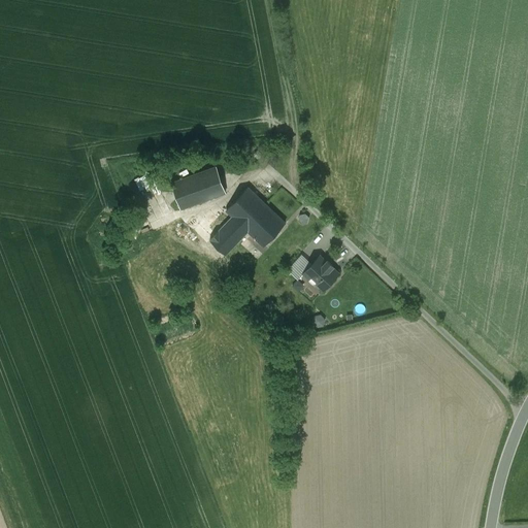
[(216,166),(171,183),(180,208),(225,192),(216,166)]
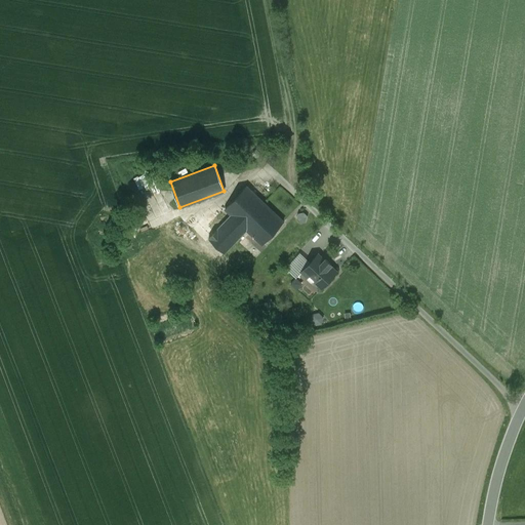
[(147,173),(135,177),(139,189),(151,184),(147,173)]
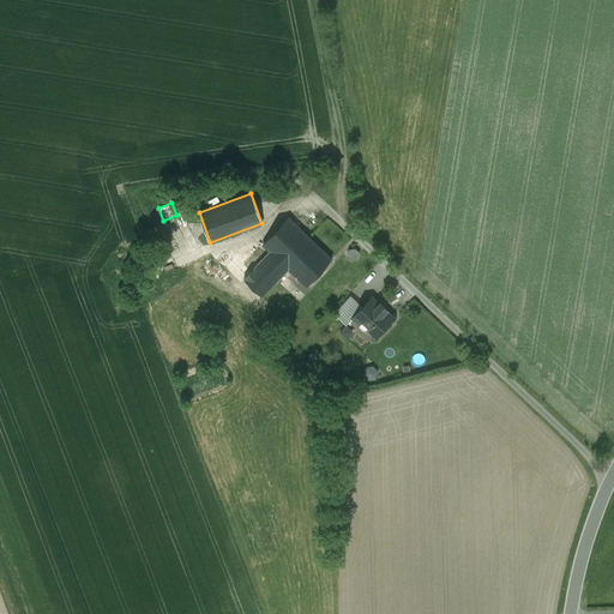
[(287,217),(263,242),(271,250),(282,260),(306,235),(287,217)]
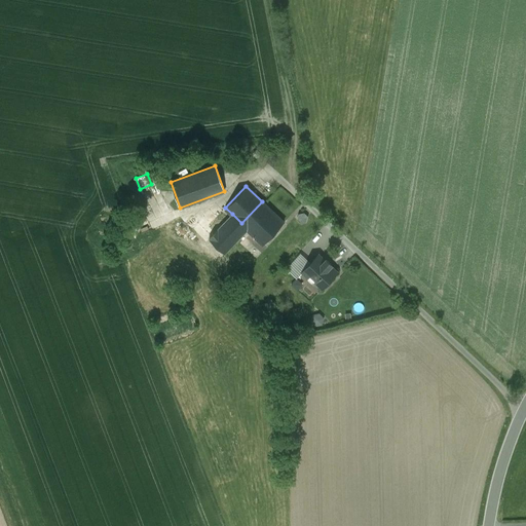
[(262,201),(241,223),(248,229),(263,243),(284,222),(262,201)]
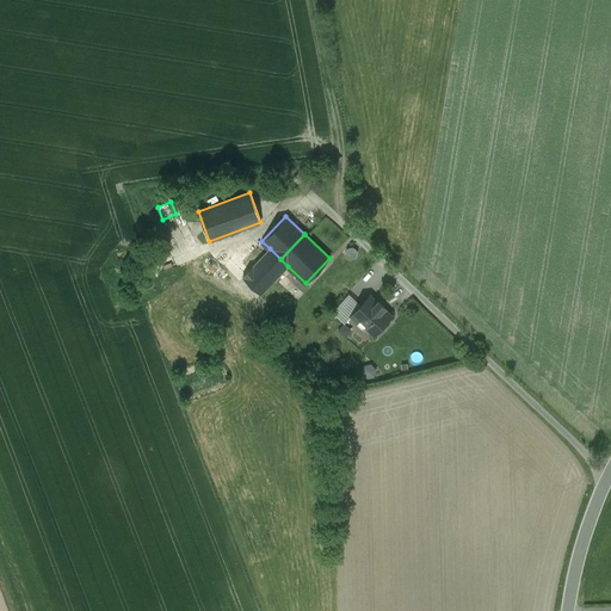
[(350,246),(347,255),(358,258),(360,250),(350,246)]
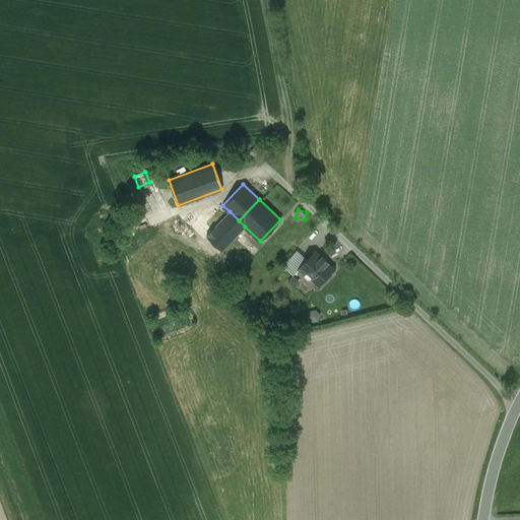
[(230,211),(205,237),(220,251),(245,226),(239,220),(230,211)]
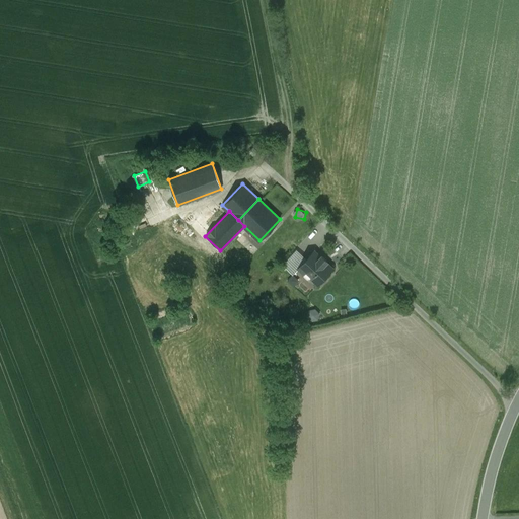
[(314,250),(298,268),(303,272),(303,275),(307,279),(310,278),(316,284),(332,268),(325,262),(326,261),(321,255),(320,256),(314,250)]
